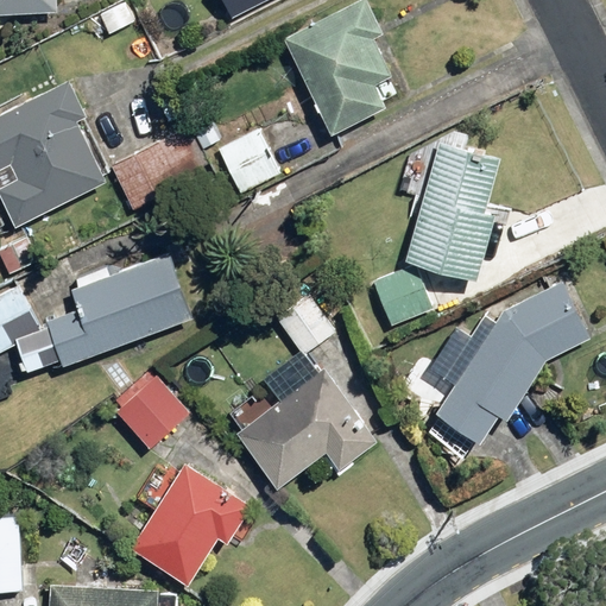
[(0,12),(55,12),(54,0),(0,0),(0,12)]
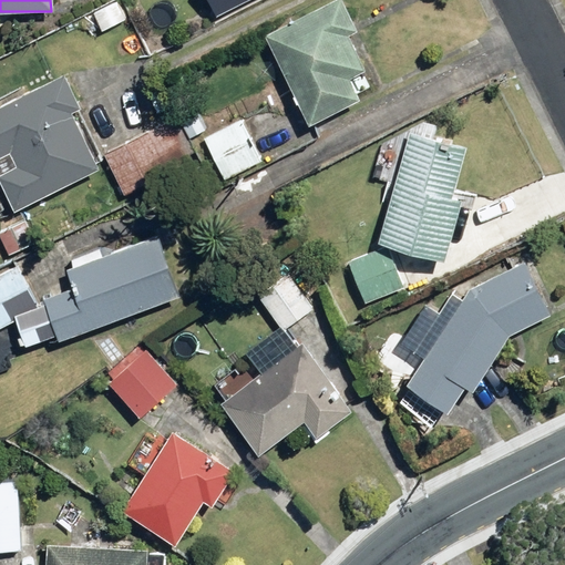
[(205,0),(216,19),(237,8),(252,0),(205,0)]
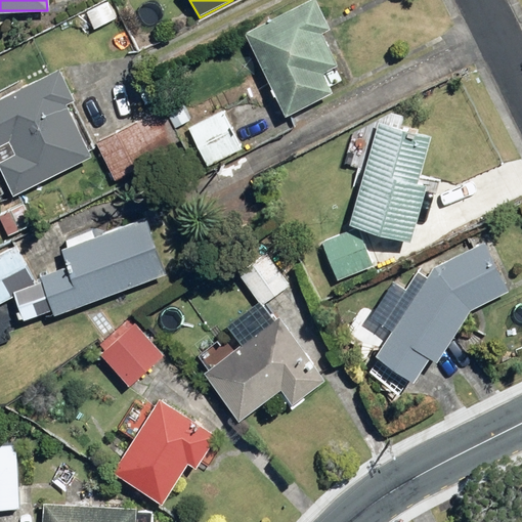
[(288,116),(333,93),(330,86),(341,81),(333,66),(338,63),(322,32),(330,28),(315,0),(311,0),(246,33),(288,116)]
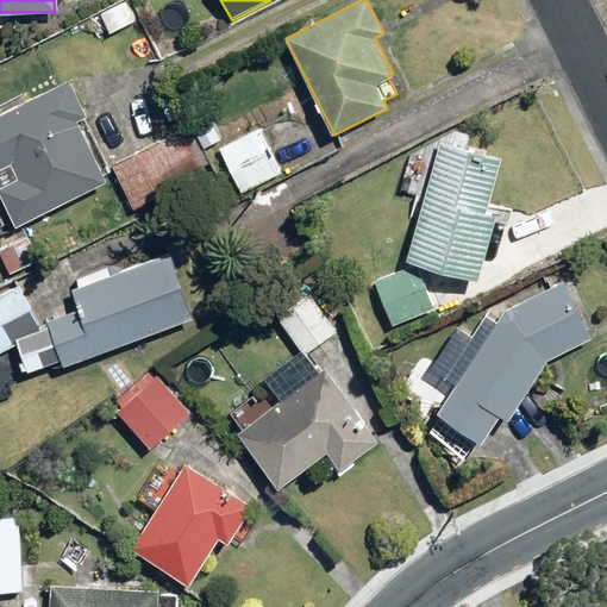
[(125,1),(98,16),(107,35),(135,22),(125,1)]
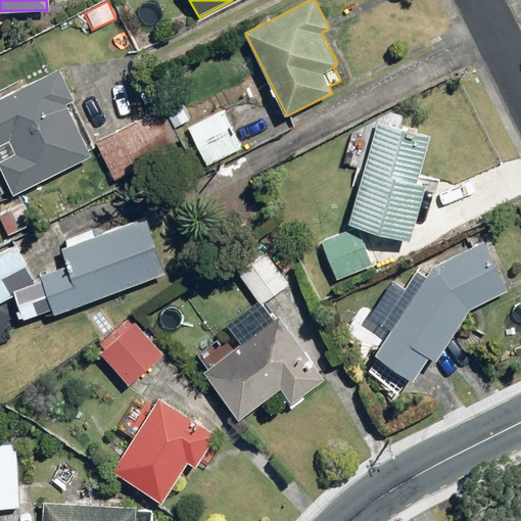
[(53,72),(0,98),(0,195),(92,149),(53,72)]
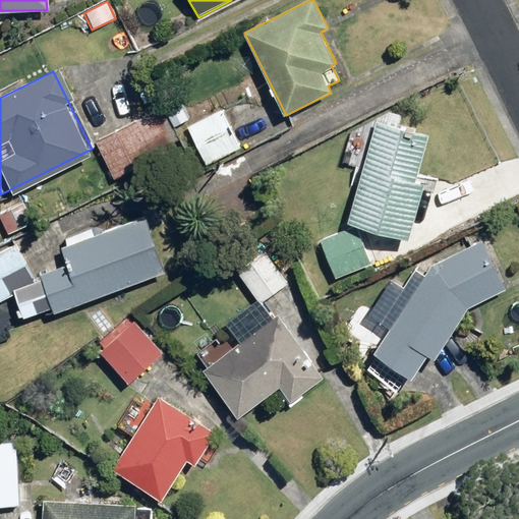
[(241,148),(221,111),(186,130),(207,167),(241,148)]
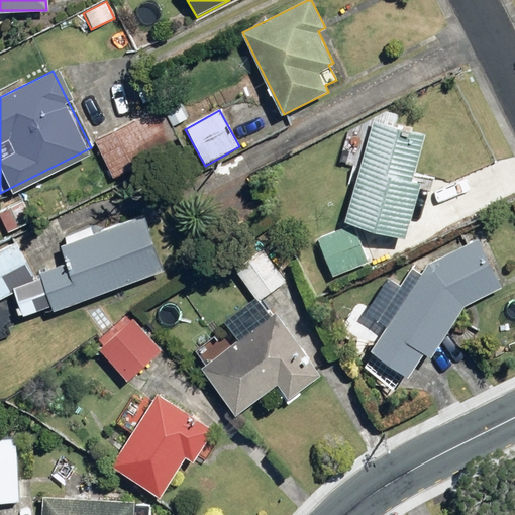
[(408,236),(420,185),(411,183),(424,130),(371,117),(346,222),(408,236)]
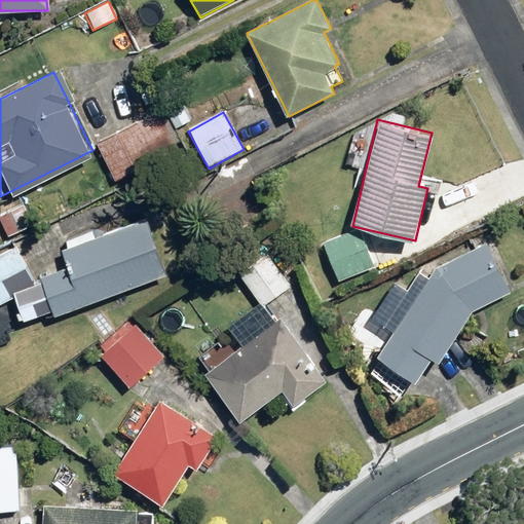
[(139,121),(97,145),(116,180),(158,156),(139,121)]
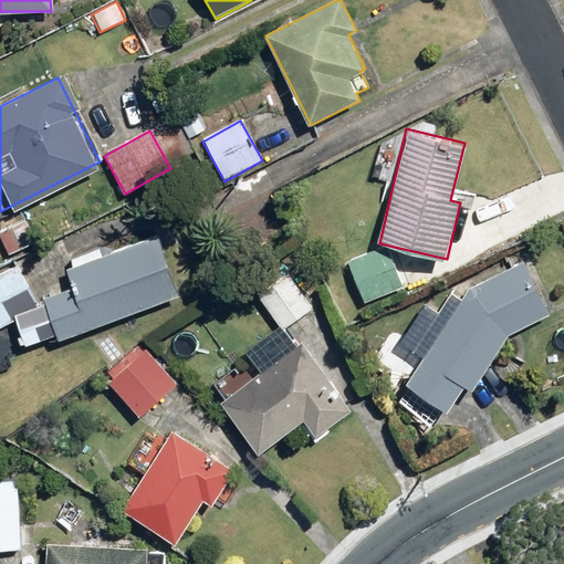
[(23,220),(0,229),(0,237),(9,258),(34,247),(23,220)]
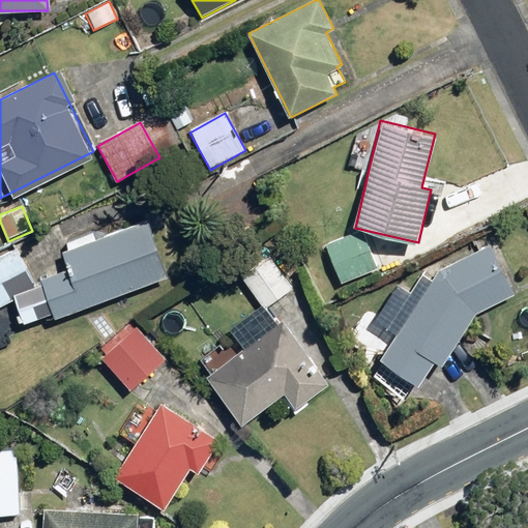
[(16,248),(0,254),(0,309),(15,300),(23,324),(52,315),(54,320),(168,279),(150,227),(63,254),(67,266),(35,286),(16,248)]
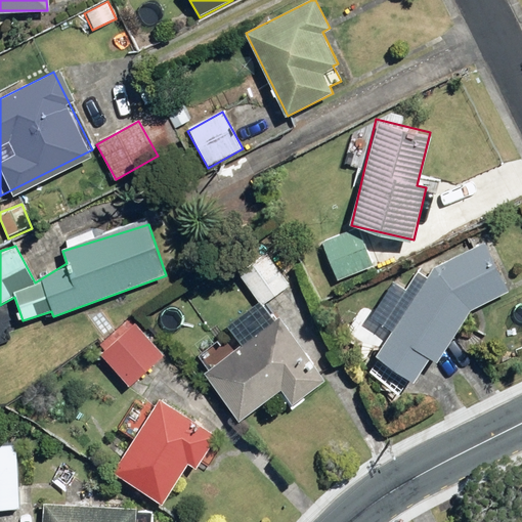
[(372,266),(354,230),(321,246),(340,281),(372,266)]
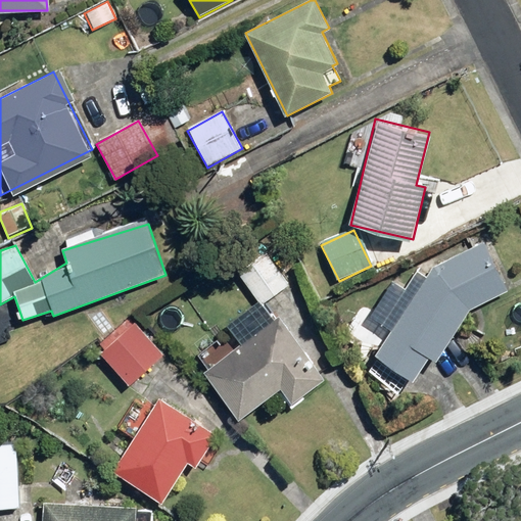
[(382,318),(392,324),(373,353),(415,382),(427,357),(437,361),(472,310),(509,291),(483,240),(430,266),(407,301),(397,295),(382,318)]
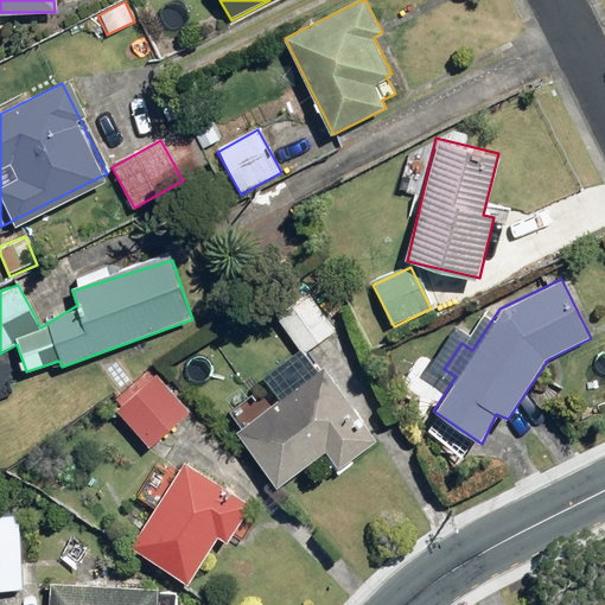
[(234,434),(276,486),(320,452),(337,472),(379,440),(376,438),(307,351),(333,330),(305,293),(273,318),(298,350),(265,376),(281,396),(234,434)]
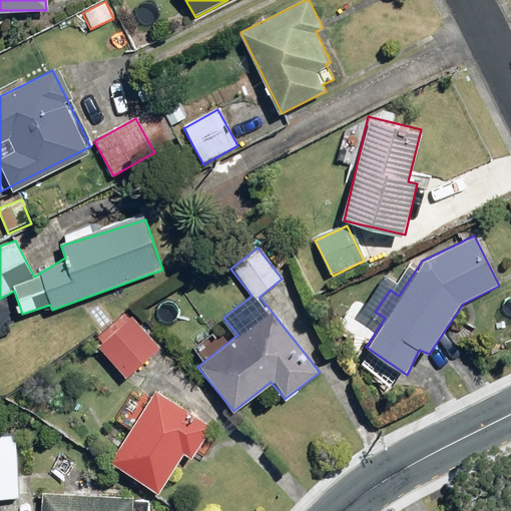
[(159,348),(125,312),(92,343),(125,379),(159,348)]
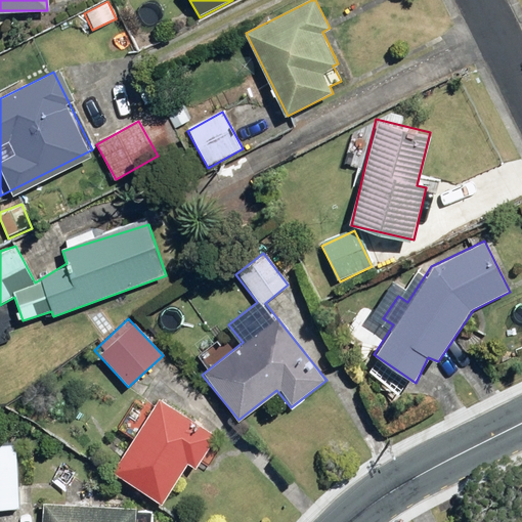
[(212,435),(159,399),(150,411),(138,403),(120,430),(132,438),(111,470),(159,504),(187,462),(194,467),(211,442),(209,440),(212,435)]
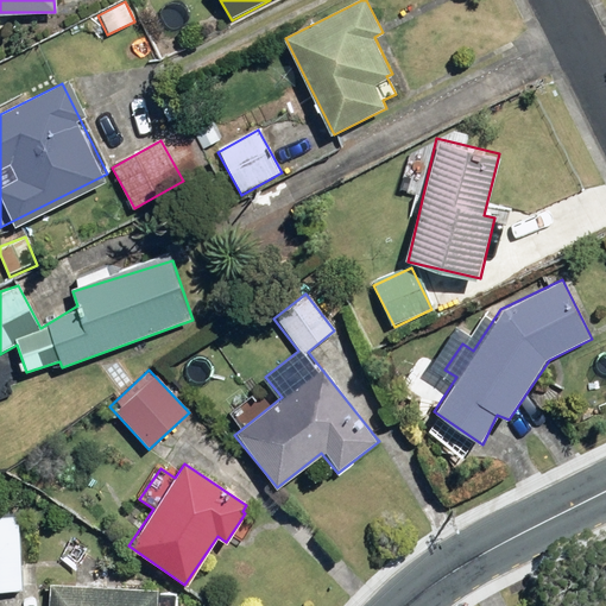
[(0,592),(19,594),(21,528),(0,526),(0,592)]
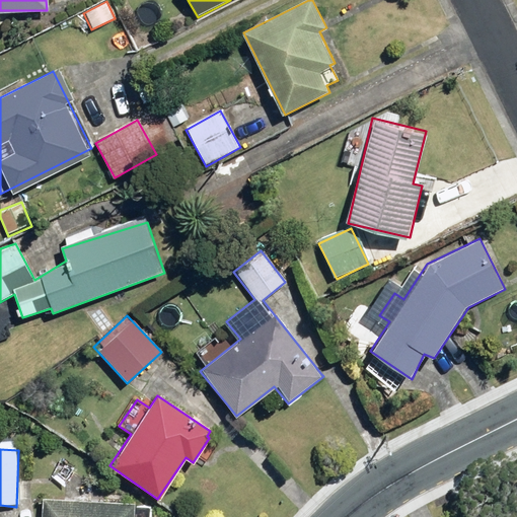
[(133,516),(134,504),(41,499),(39,516),(133,516)]
